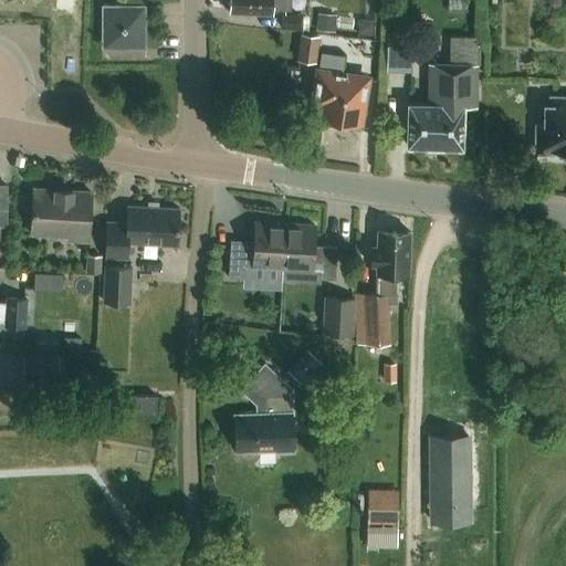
[(146,48),(146,6),(142,6),(142,0),(123,0),(124,6),(104,6),(103,48),(146,48)]
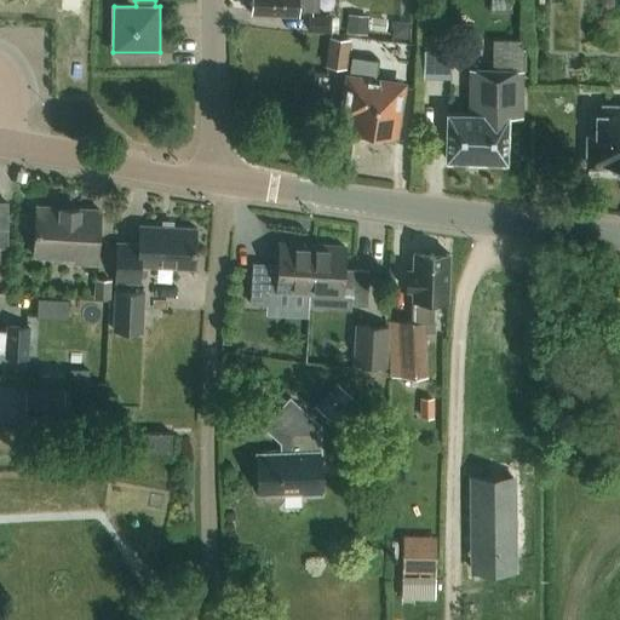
[(319,10),(319,0),(248,0),(248,3),(252,6),(252,10),(281,11),(281,15),(299,15),(299,9),(319,10)]
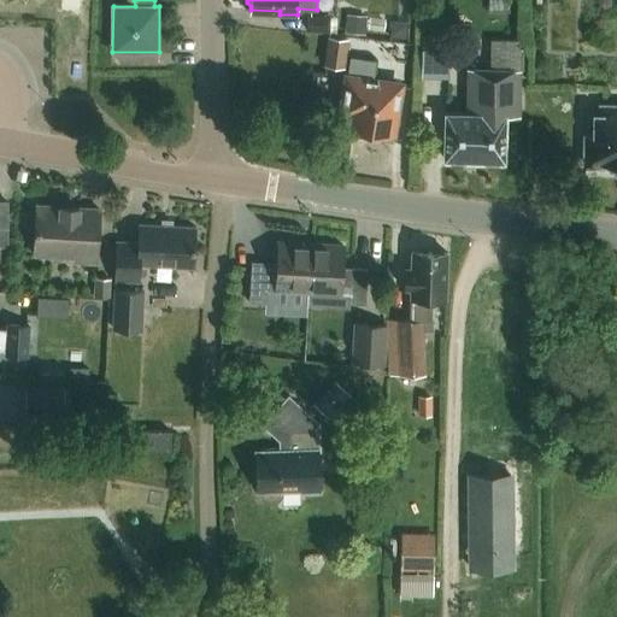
[(365,34),(366,16),(346,13),(345,33),(365,34)]
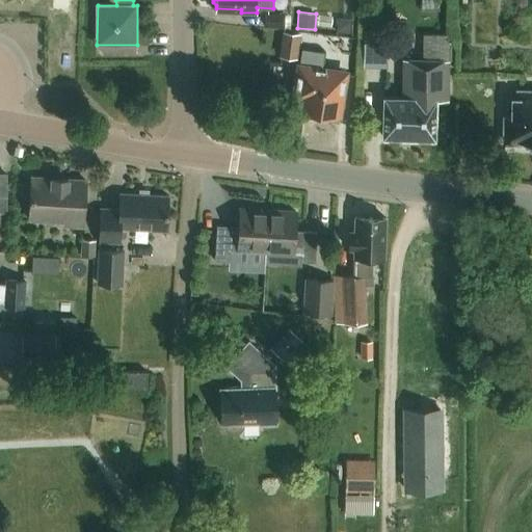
[(285,25),(285,14),(266,12),(266,25),(285,25)]
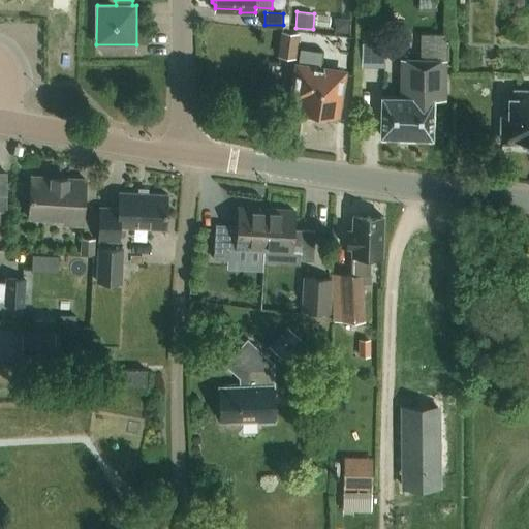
[(335,18),(334,32),(348,33),(349,19),(335,18)]
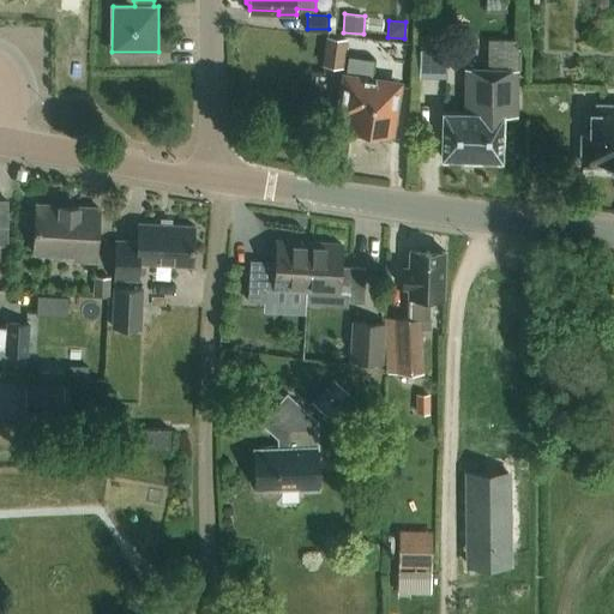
[(445,36),(422,35),(422,48),(444,49),(445,36)]
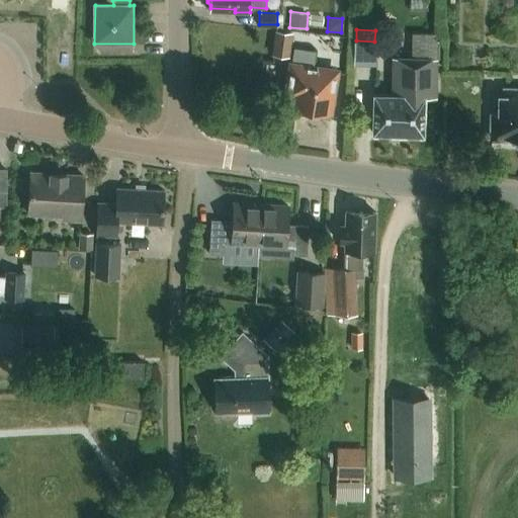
[(270,55),(288,58),(291,32),(273,30),(270,55)]
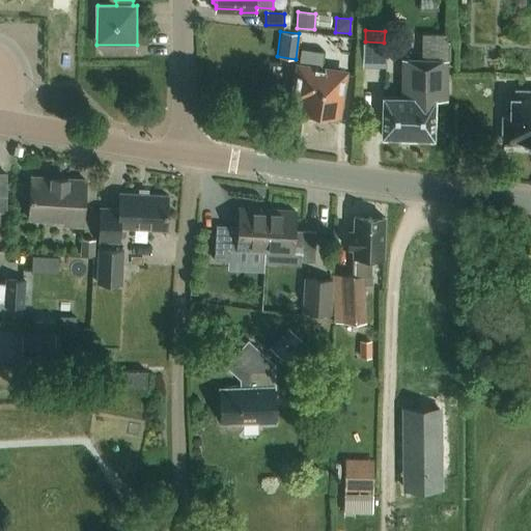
[(448,59),(449,59),(450,35),(422,34),(421,60),(448,60),(448,59)]
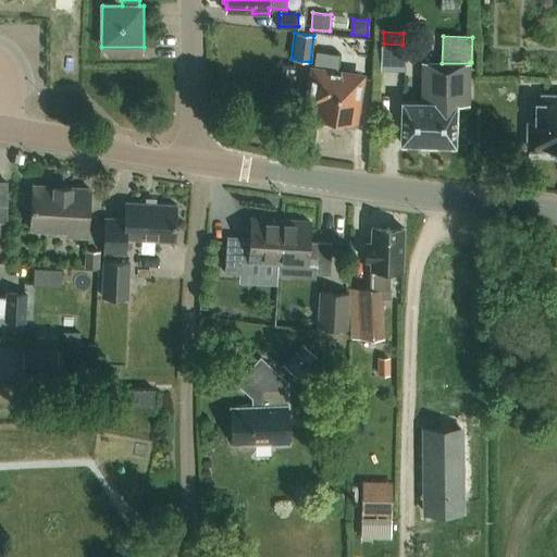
[(354,123),(360,77),(335,74),(338,56),(317,52),(309,100),(316,101),(313,116),(354,123)]
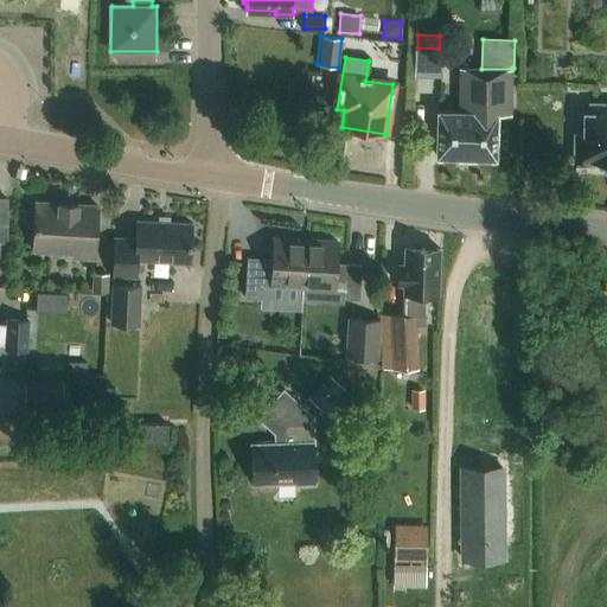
[(511,115),(512,69),(481,69),(461,68),(460,112),(439,112),(438,157),(496,158),(497,115),(511,115)]
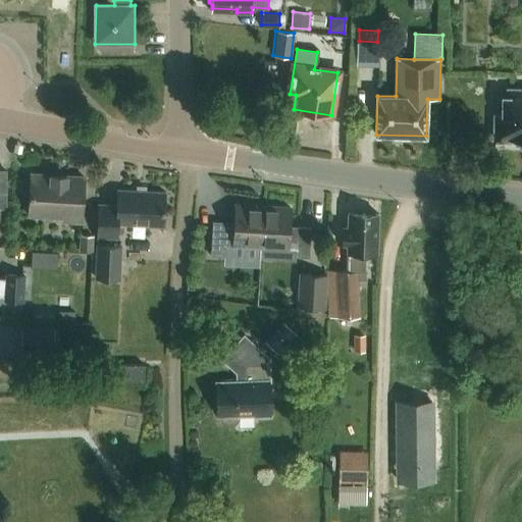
[(521,138),(521,91),(509,91),(508,118),(497,118),(496,138),(521,138)]
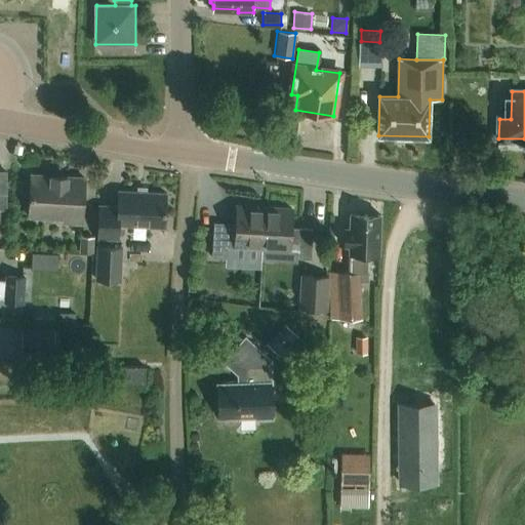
[(82,224),(84,177),(32,174),(29,216),(64,218),(64,223),(82,224)]
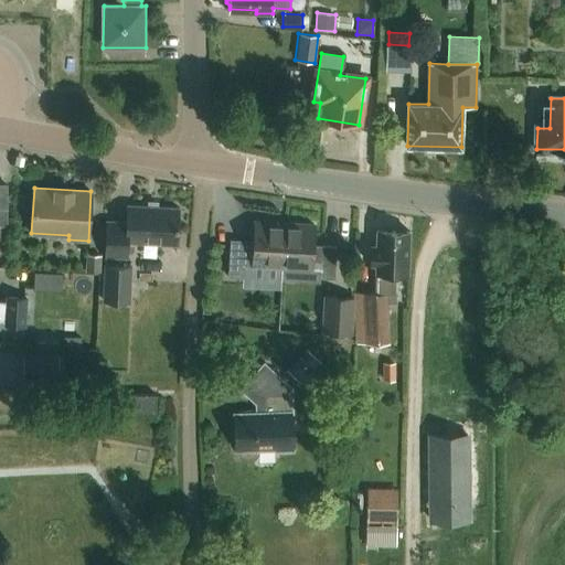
[(127,205),(126,222),(106,221),(105,256),(127,257),(127,242),(177,244),(178,208),(127,205)]
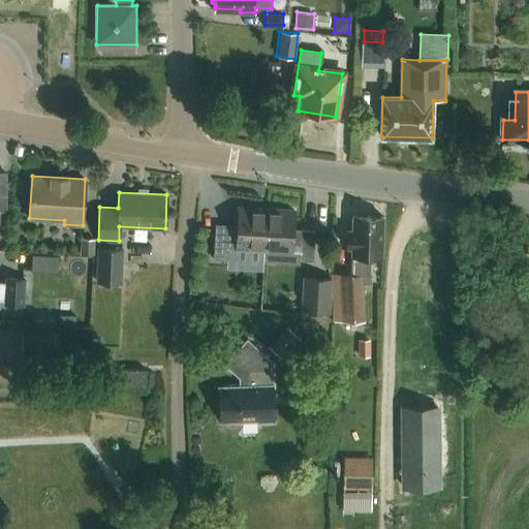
[(265,251),(266,210),(240,208),(239,230),(216,229),(215,259),(229,260),(229,249),(265,251)]
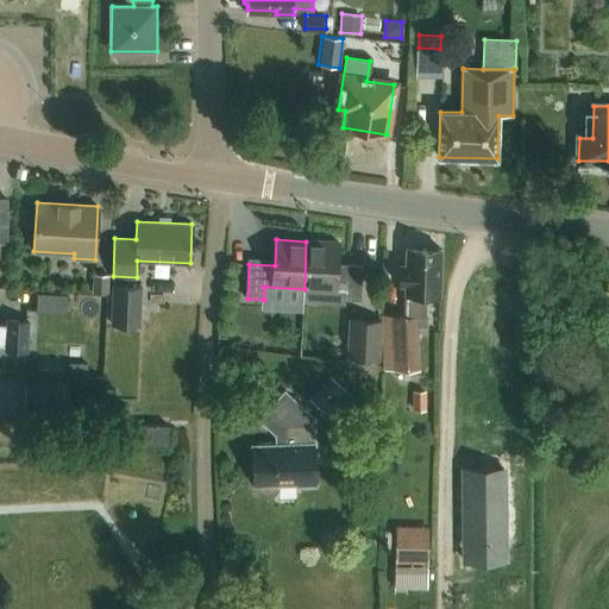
[(306,242),(305,289),(346,292),(346,300),(363,301),(364,265),(339,264),(340,243),(306,242)]
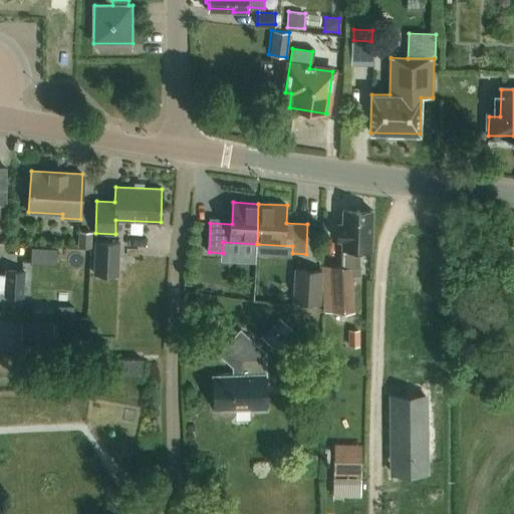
[(371,248),(371,210),(342,209),(342,222),(337,222),(338,240),(342,240),(343,267),(332,266),(333,311),(355,311),(354,271),(360,272),(360,248),(371,248)]
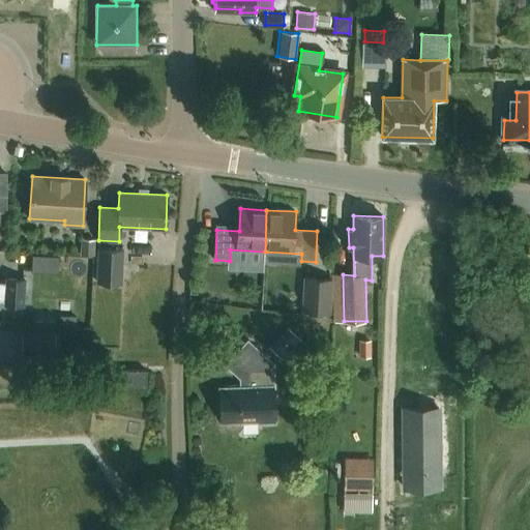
[(94,257),(95,241),(81,239),(80,256),(94,257)]
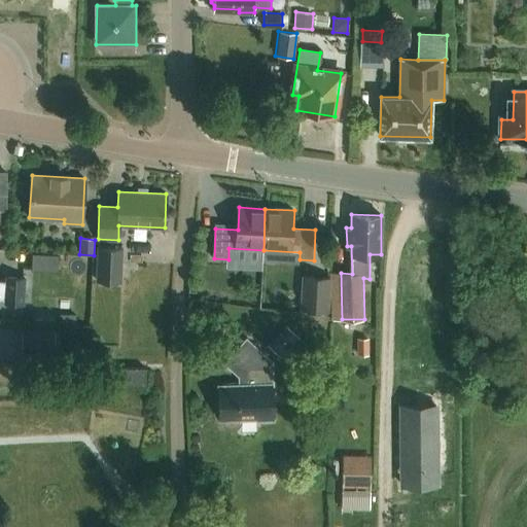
[(123,285),(124,250),(98,249),(96,283),(123,285)]
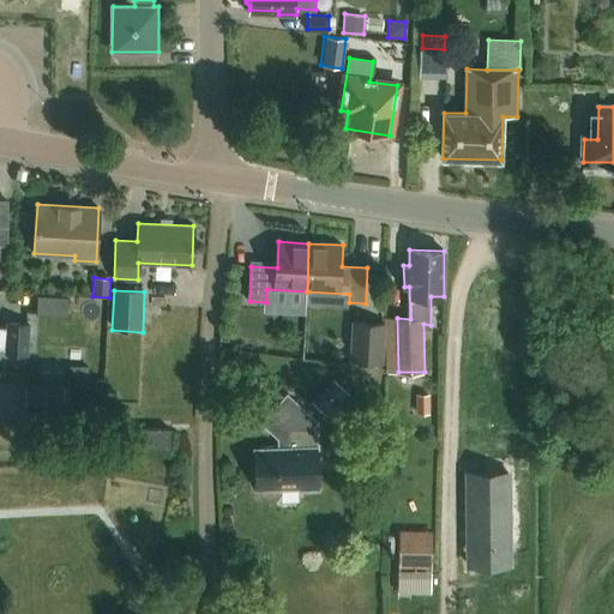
[(40,312),(70,311),(68,293),(38,294),(40,312)]
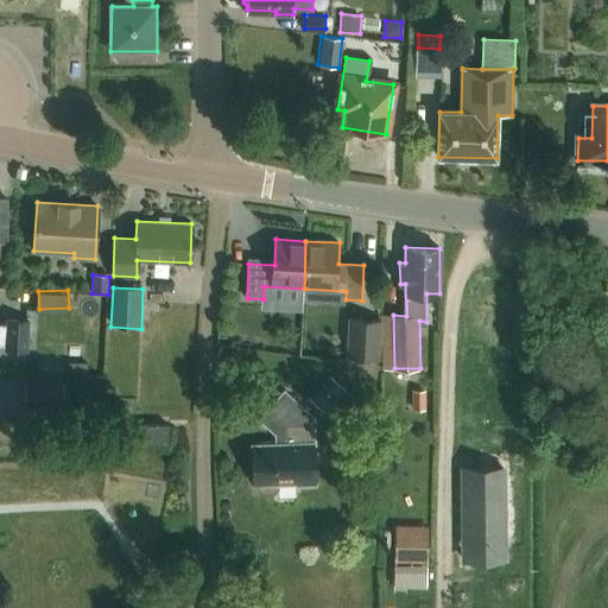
[(27,350),(30,321),(8,320),(8,325),(0,324),(0,344),(6,344),(6,349),(27,350)]
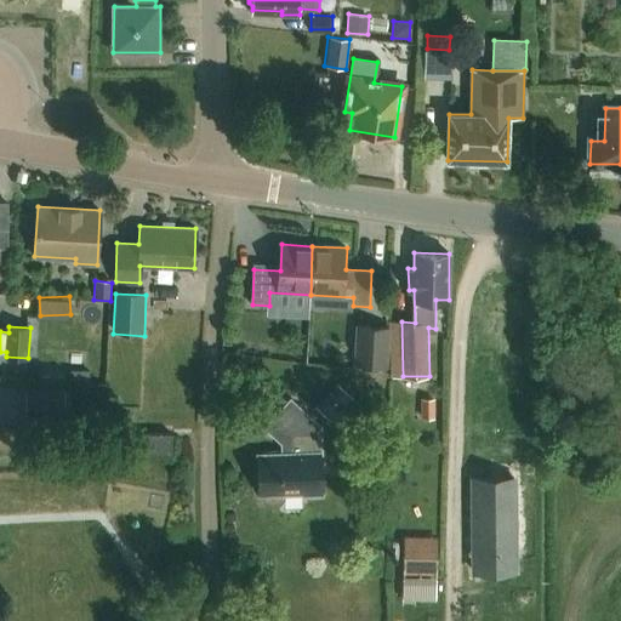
[(389,369),(392,330),(358,328),(355,368),(389,369)]
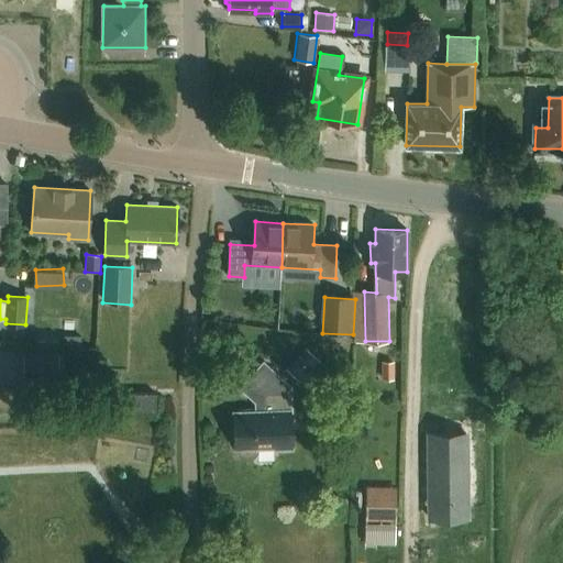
[(80,346),(80,337),(63,335),(62,346),(80,346)]
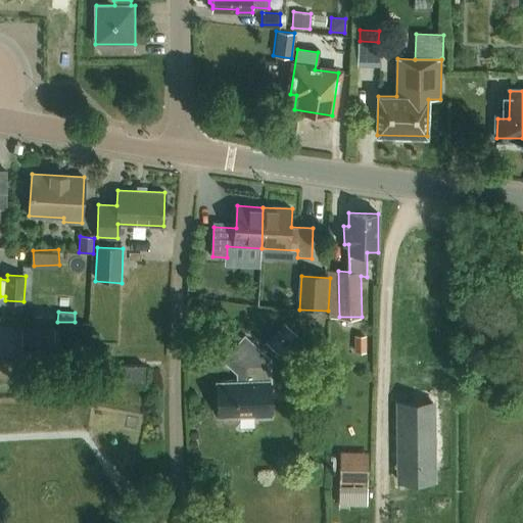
[(285,324),(268,342),(280,354),(297,336),(285,324)]
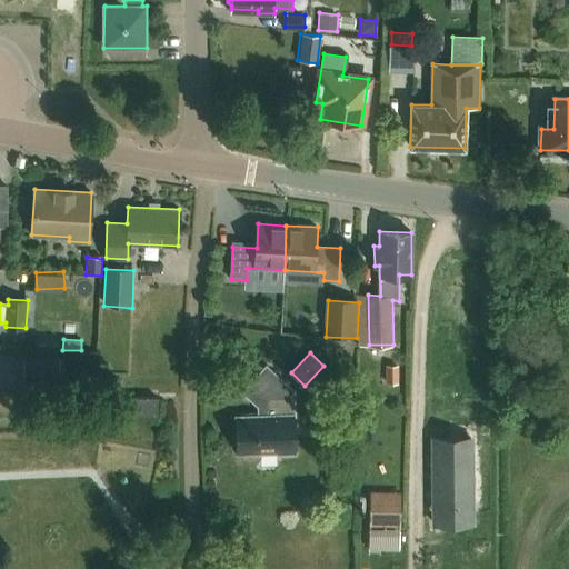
[(58,387),(59,356),(25,356),(23,387),(58,387)]
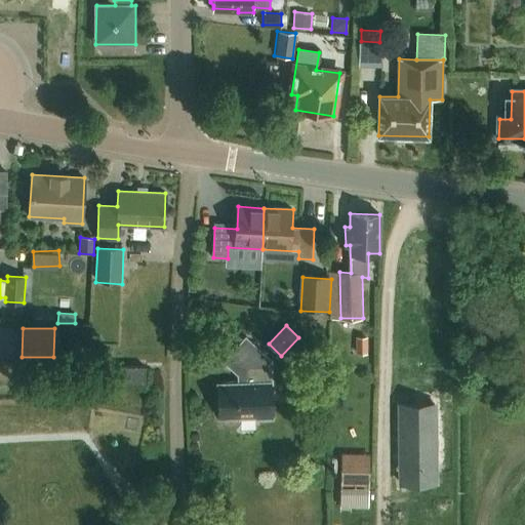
[(237,382),(216,384),(218,418),(220,418),(221,421),(221,423),(224,426),(226,428),(229,428),(232,428),(234,428),(237,426),(240,422),(240,418),(254,417),(255,419),(272,419),(270,384),(273,384),(271,360),(245,335),(241,339),(231,352),(249,368),(250,382),(237,382)]
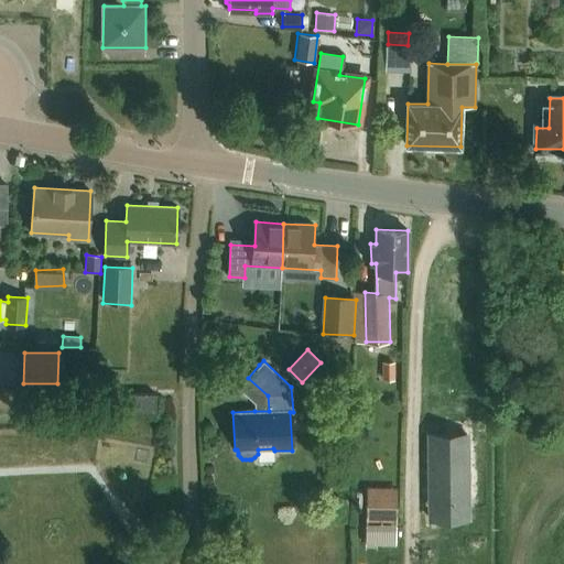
[(394,362),(382,362),(382,379),(394,379),(394,362)]
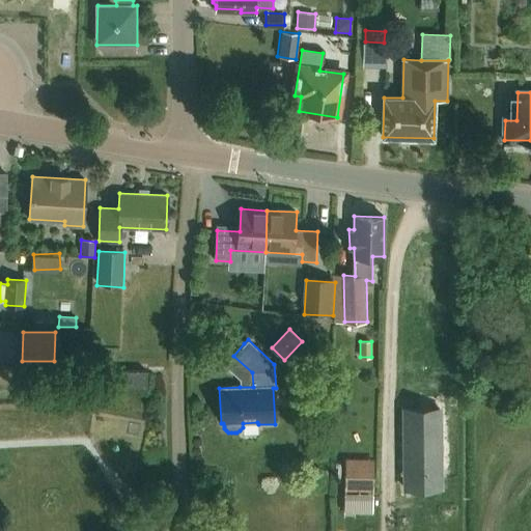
[(122,387),(147,387),(147,370),(122,370),(122,387)]
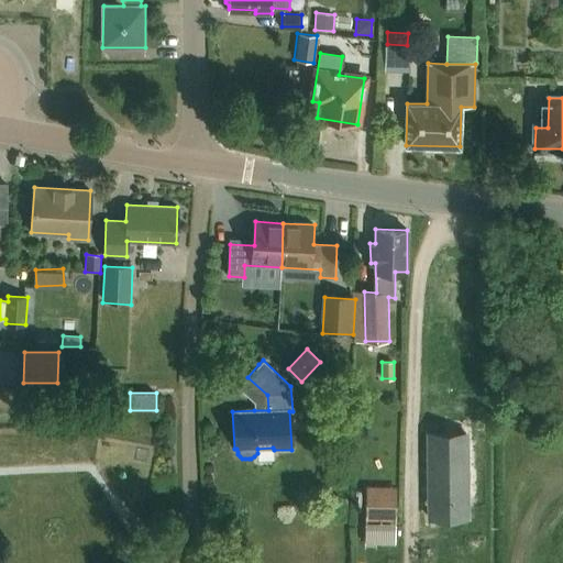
[(429,434),(429,503),(466,503),(466,433),(429,434)]
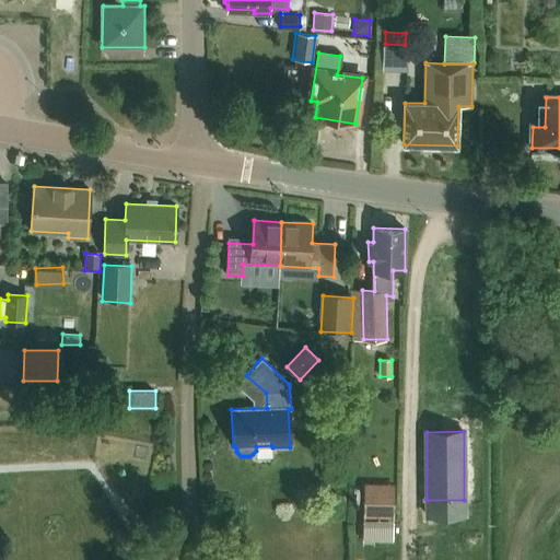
[(364,497),(363,520),(394,521),(394,498),(364,497)]
